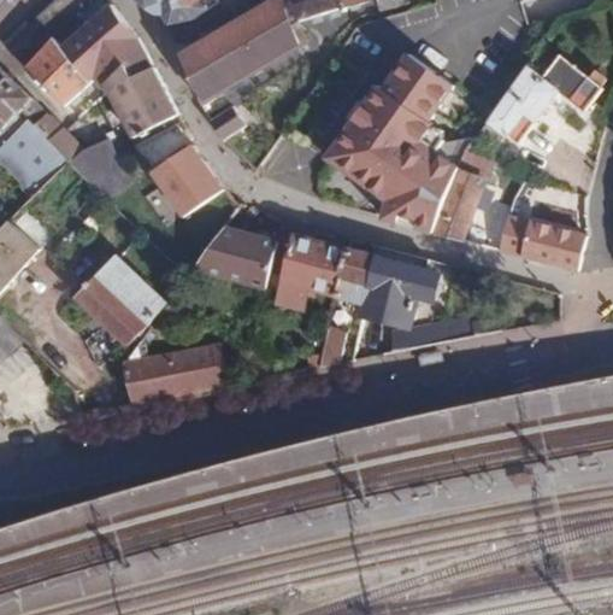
[(131,135),(177,111),(139,39),(111,5),(105,0),(53,0),(4,48),(24,68),(63,106),(94,77),(101,85),(104,83),(131,135)]
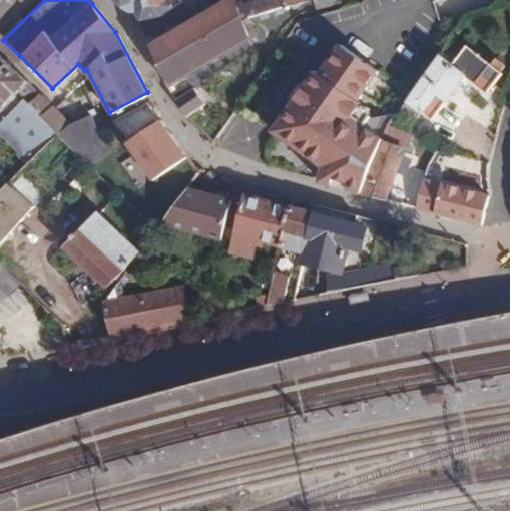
[(131,9),(139,19),(158,16),(174,5),(171,2),(169,0),(111,0),(126,14),(131,9)]
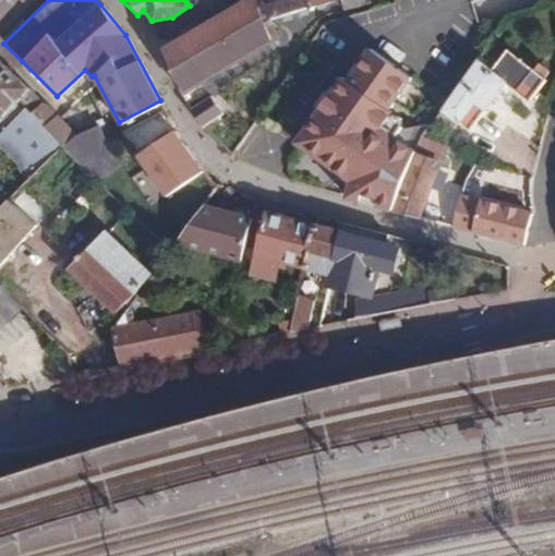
[(157,39),(182,91),(270,39),(264,20),(333,1),(333,0),(246,0),(200,28),(197,25),(172,35),(157,39)]
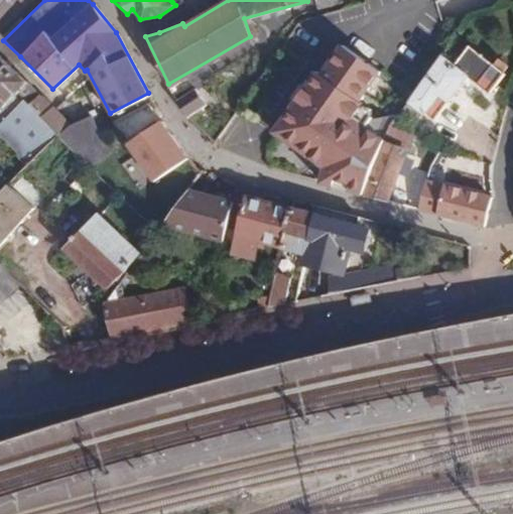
[(348,189),(361,194),(389,123),(379,116),(369,117),(369,108),(357,100),(377,72),(340,45),(319,75),(314,71),(272,130),(310,156),(315,148),(329,157),(323,165),(321,167),(317,182),(331,185),(334,178),(348,182),(348,189)]
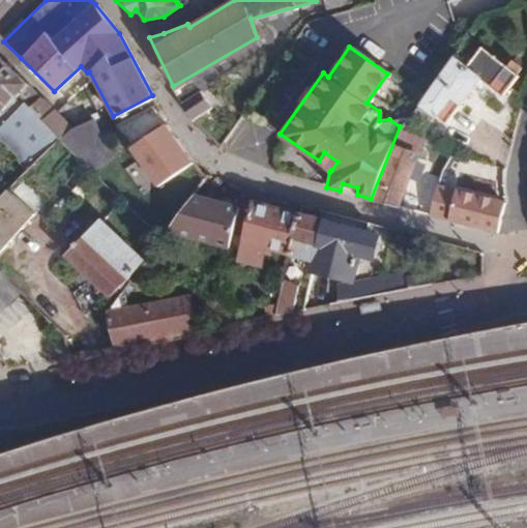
[(452,56),(417,105),(443,124),(479,79),(501,94),(517,75),(516,74),(520,67),(510,60),(505,65),(482,47),(466,66),(452,56)]
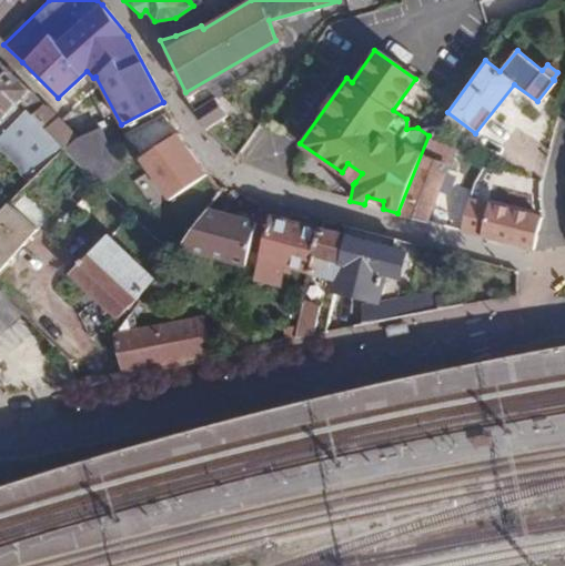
[(41,103),(11,73),(0,62),(0,152),(29,181),(62,147),(31,114),(41,103)]
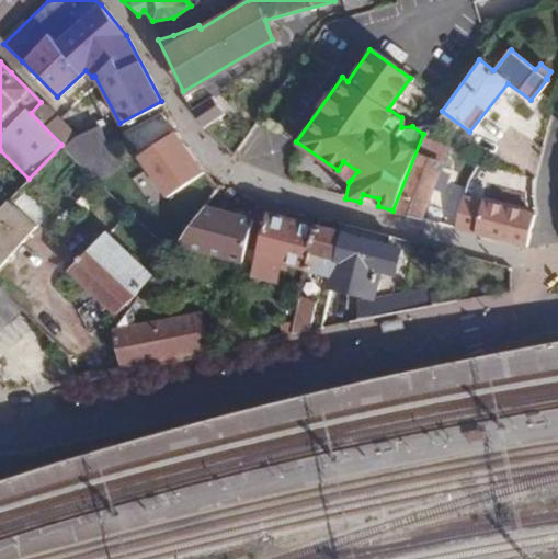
[(192,107),(202,128),(220,114),(209,97),(192,107)]
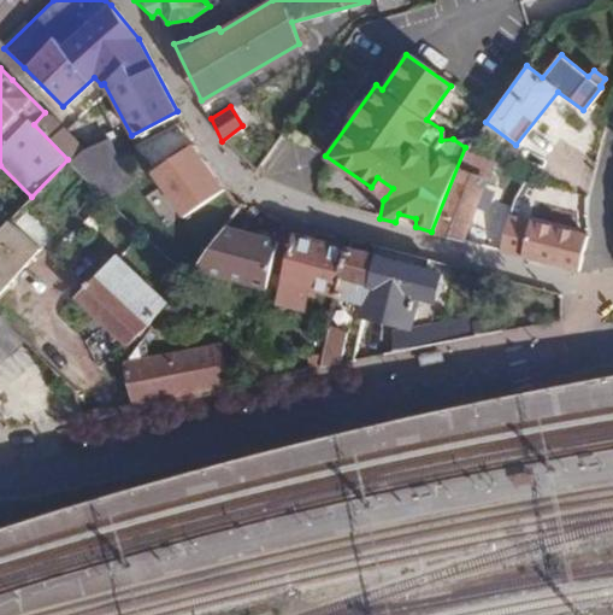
[(68,159),(110,203),(131,180),(117,160),(108,135),(84,148),(51,112),(47,113),(45,112),(34,124),(68,159)]
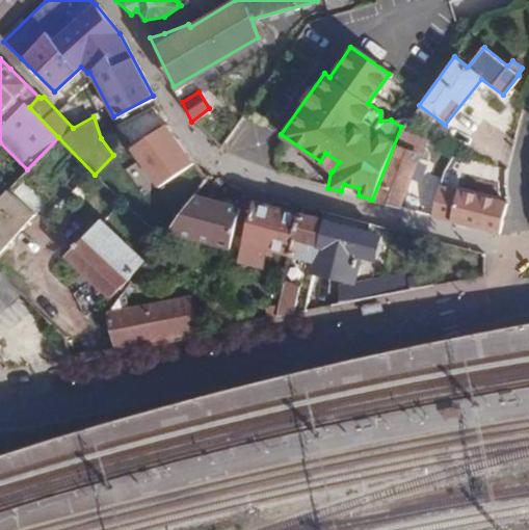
[(179,124),(143,148),(170,188),(206,164),(179,124)]
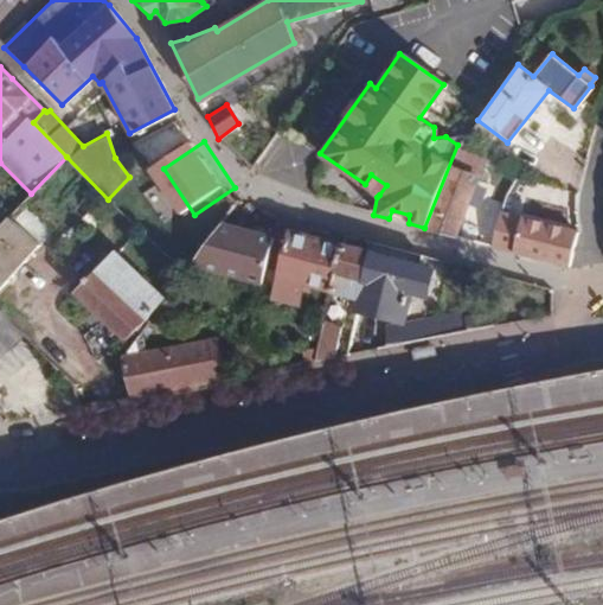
[(424,228),(453,236),(485,153),(462,141),(457,145),(424,228)]
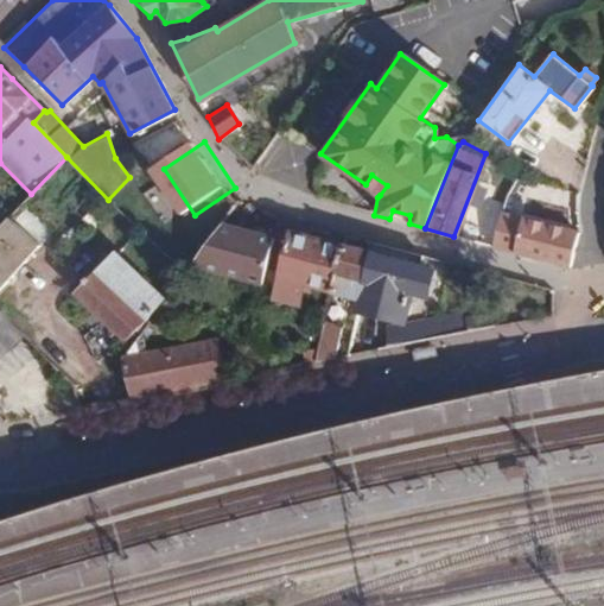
[(491,244),(547,258),(561,204),(506,190),(491,244)]
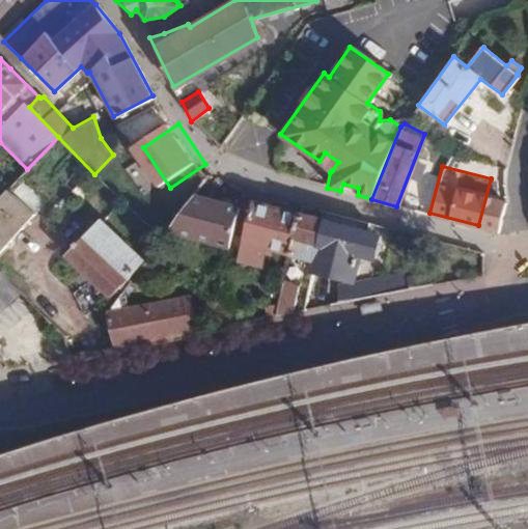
[(0,251),(34,212),(7,189),(0,195),(0,251)]
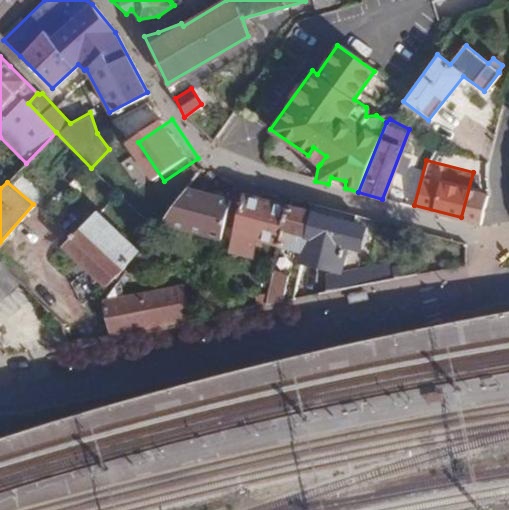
[(217,239),(222,219),(227,199),(185,188),(158,223),(217,239)]
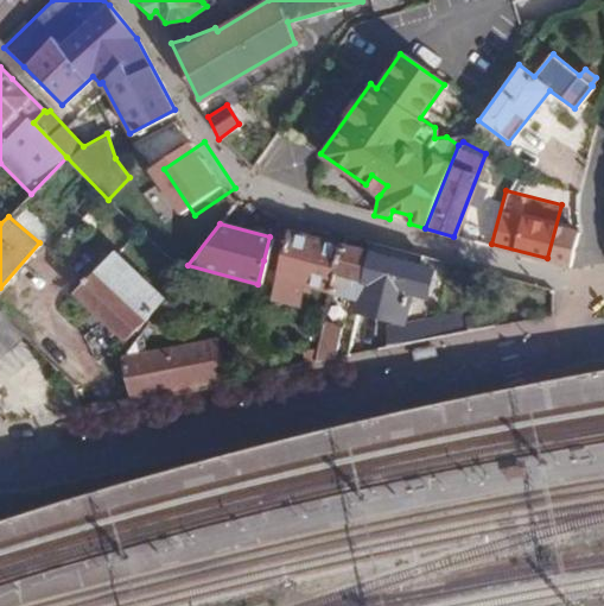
[(298,284),(326,292),(337,242),(303,233),(287,228),(278,264),(269,298),(292,304),(298,284)]
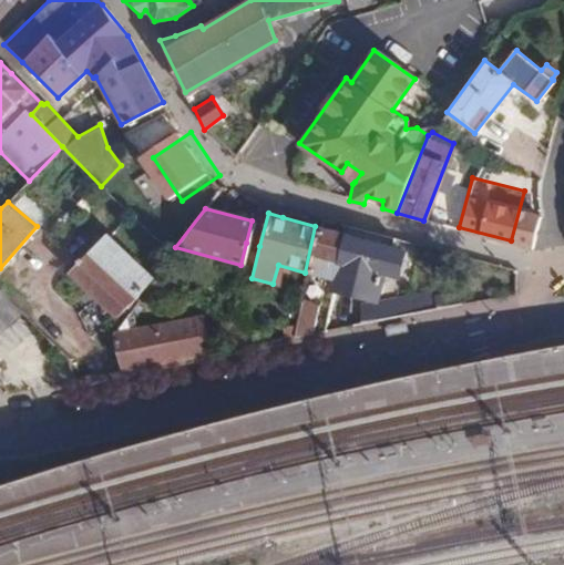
[(390,247),(392,237),(372,232),(342,224),(341,234),(330,278),(328,288),(332,290),(372,300),(379,273),(395,276),(400,250),(390,247)]
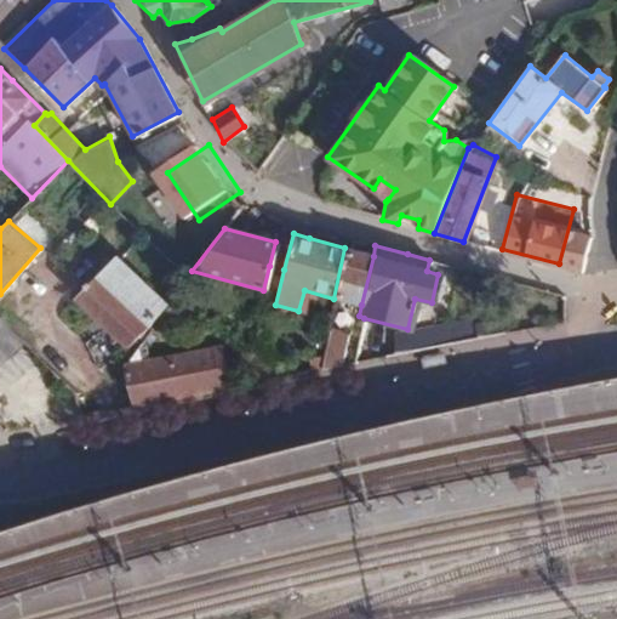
[(333,299),(361,305),(373,256),(356,251),(344,248),(333,299)]
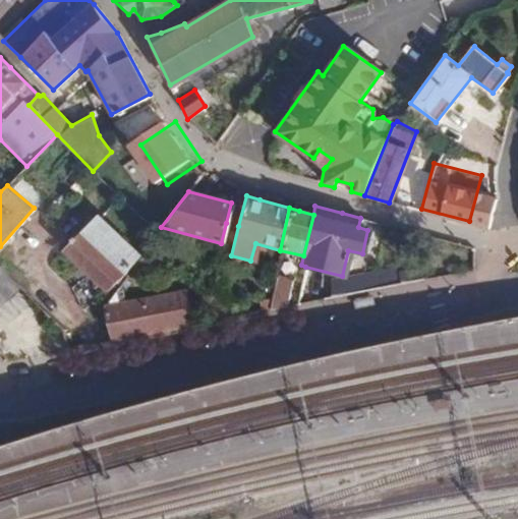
[(99,216),(65,250),(106,289),(138,255),(99,216)]
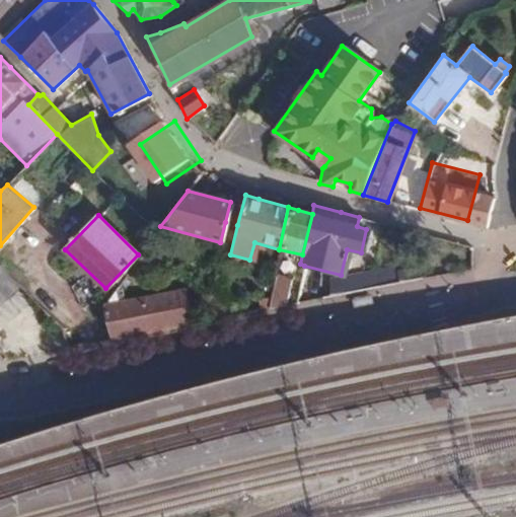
[(0,303),(19,284),(0,266),(0,303)]
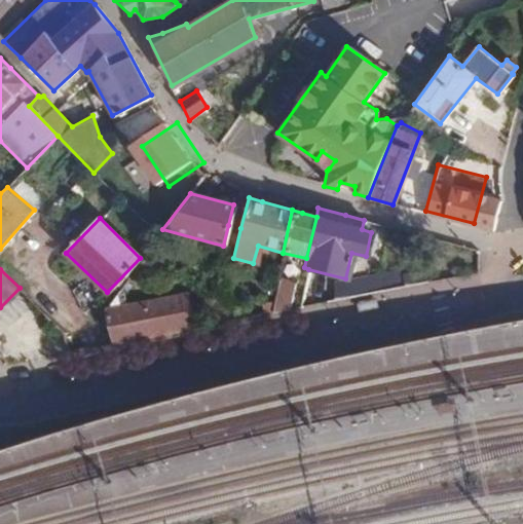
[(268,311),(286,308),(292,281),(277,276),(268,311)]
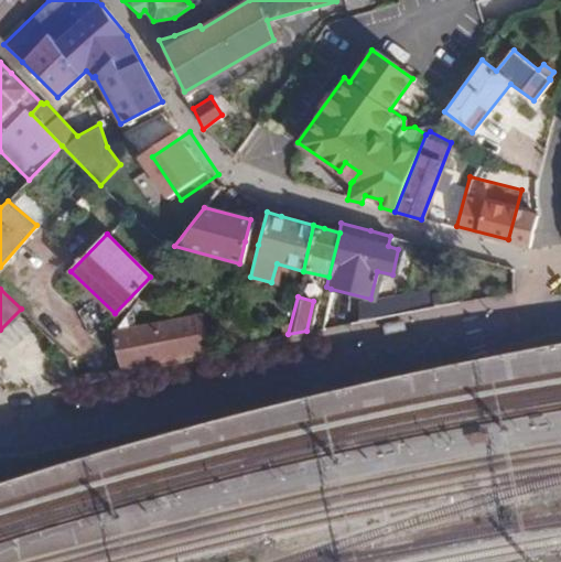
[(119,367),(205,350),(196,314),(111,332),(119,367)]
